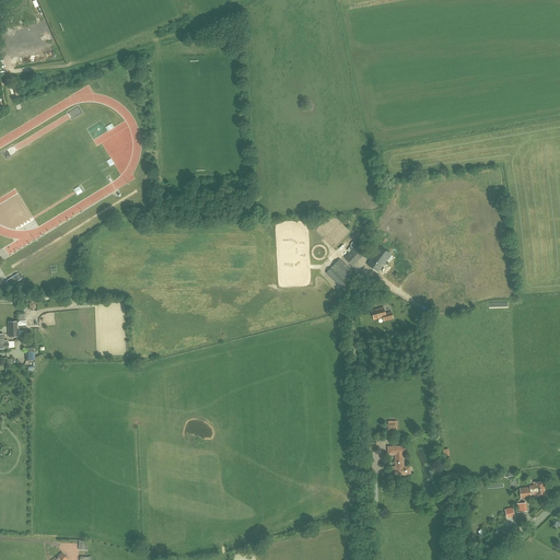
[(79,196),(84,193),(81,187),(76,190),(79,196)]
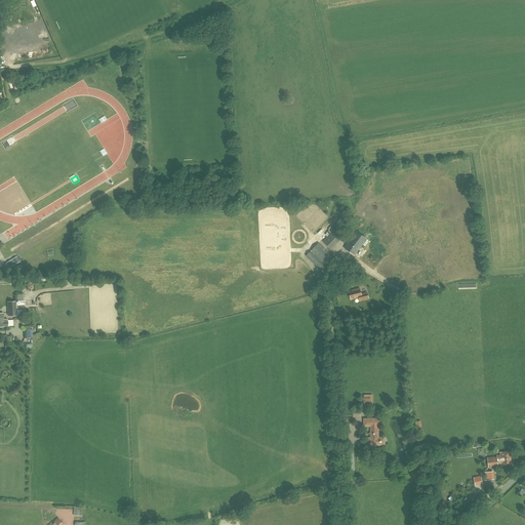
[(341,238),(334,230),(323,241),(331,249),(341,238)]
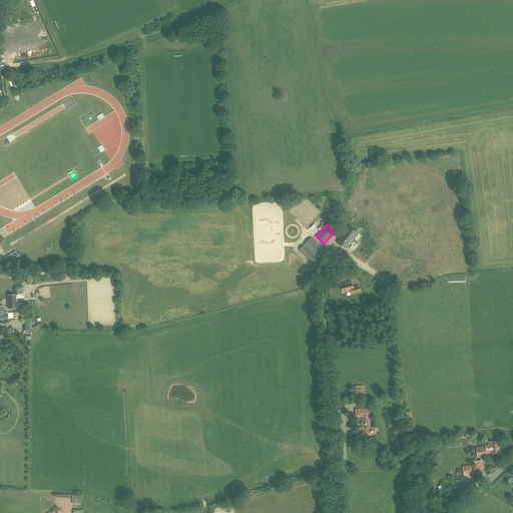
[(359,233),(349,225),(337,241),(347,249),(359,233)]
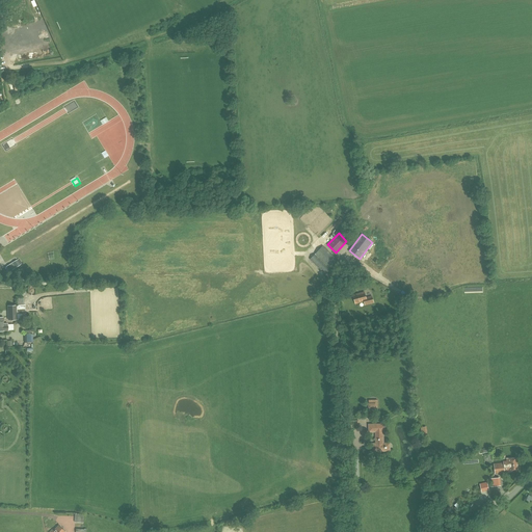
[(337,270),(333,266),(338,261),(323,246),(310,259),(325,273),(324,274),(328,278),(337,270)]
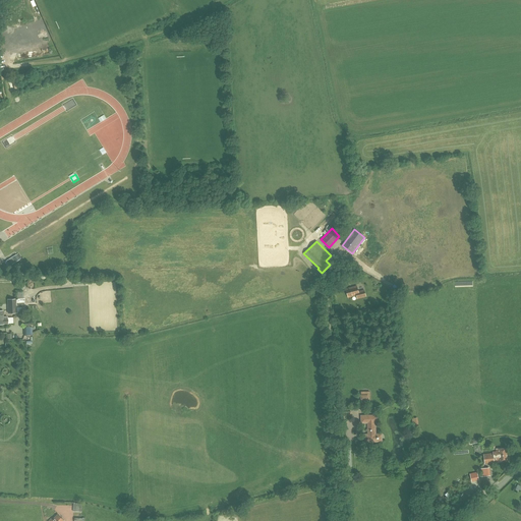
[(366,296),(364,290),(358,292),(357,286),(346,289),(348,297),(357,295),(357,298),(366,296)]
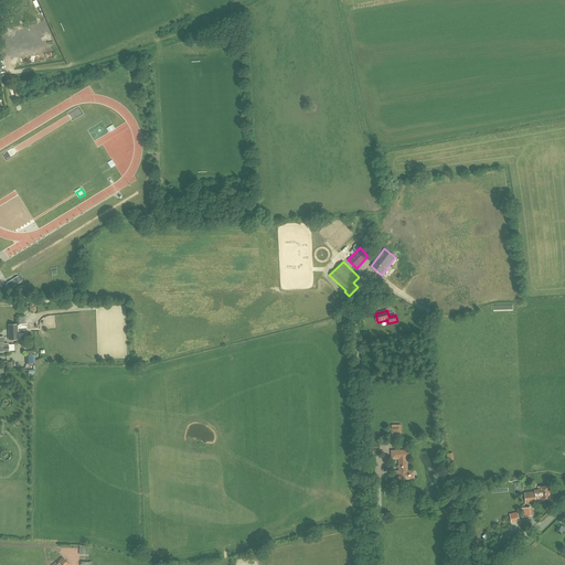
[(27,324),(17,324),(8,324),(9,340),(28,339),(27,324)]
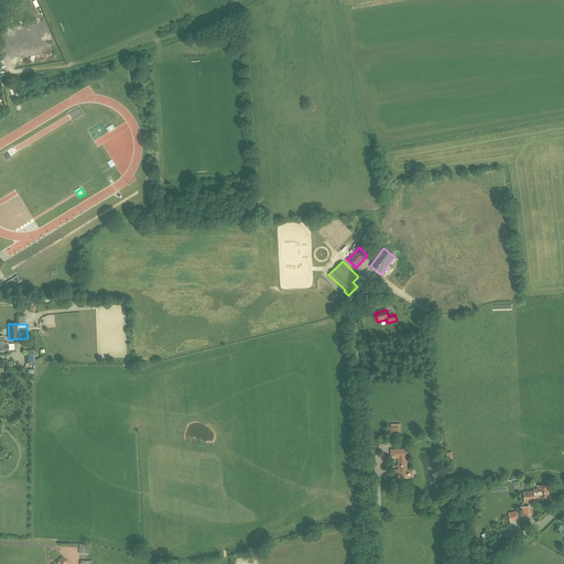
[(4,344),(3,344),(3,336),(0,336),(0,350),(3,350),(9,350),(13,349),(12,344),(8,344),(8,343),(6,343),(4,344)]
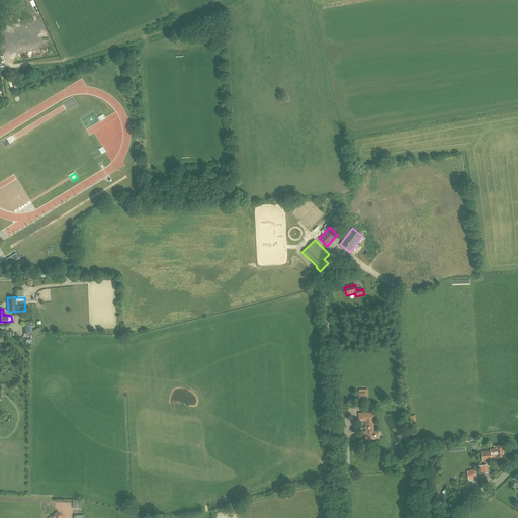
[(379,432),(375,432),(373,432),(372,420),(374,420),(374,413),(359,414),(359,420),(366,420),(366,426),(365,426),(364,427),(364,428),(364,429),(365,429),(366,429),(366,432),(363,432),(363,439),(375,439),(379,438),(379,432)]
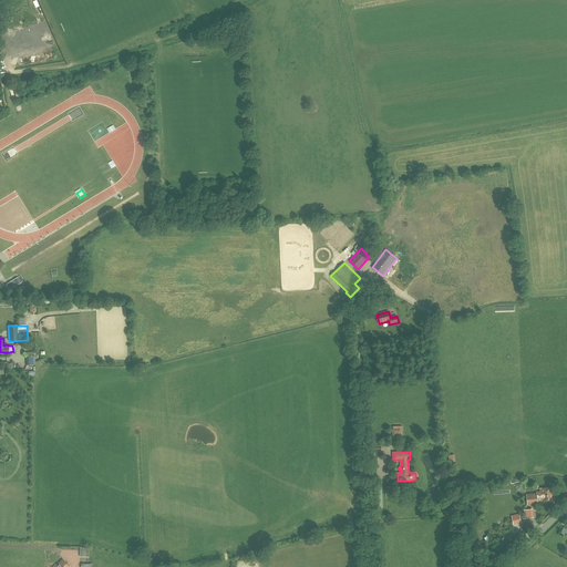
[(539,488),(540,492),(542,502),(542,503),(555,502),(553,487),(539,488)]
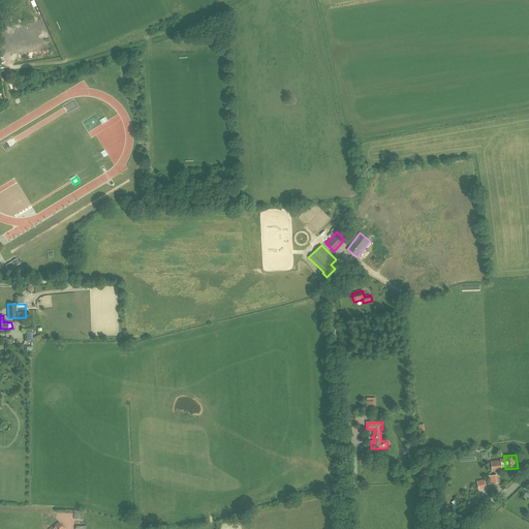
[(501,468),(505,468),(504,459),(500,459),(500,461),(491,461),(492,471),(502,470),(501,468)]
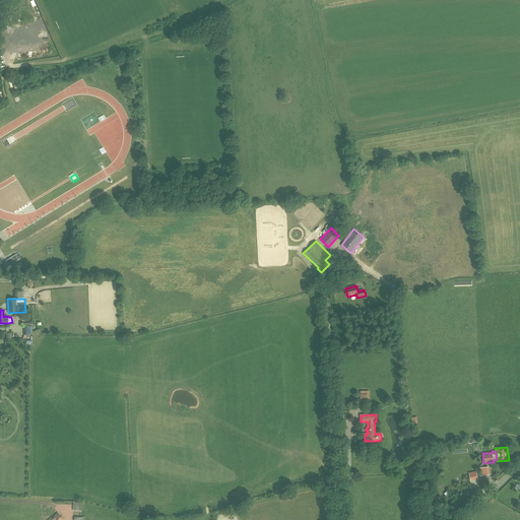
[(82,511),(82,503),(74,503),(73,511),(82,511)]
